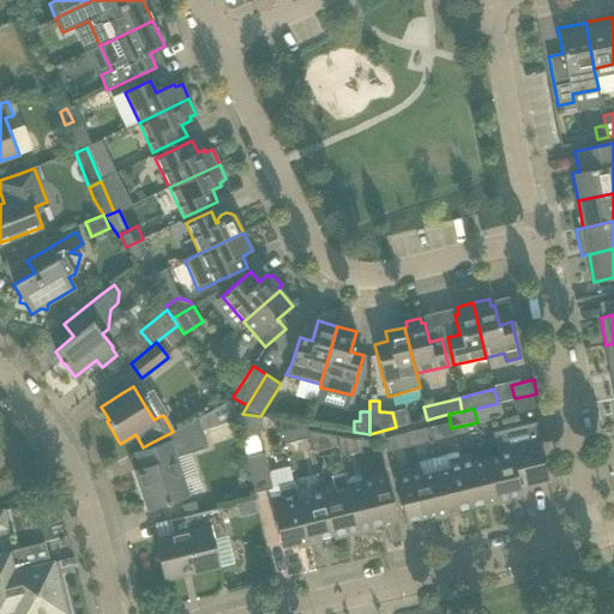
[(175,458),(194,452),(208,447),(197,417),(173,432),(151,443),(152,446),(136,452),(140,468),(134,470),(148,511),(188,497),(175,458)]
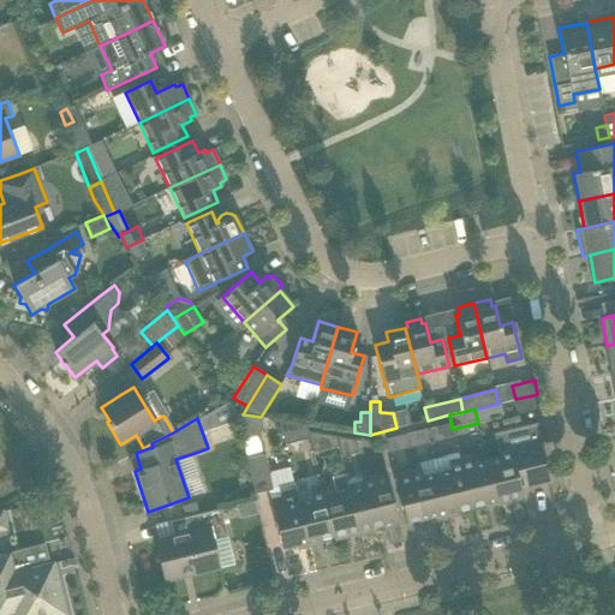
[(306,425),(279,421),(282,436),(298,433),(299,436),(309,435),(308,433),(306,425)]
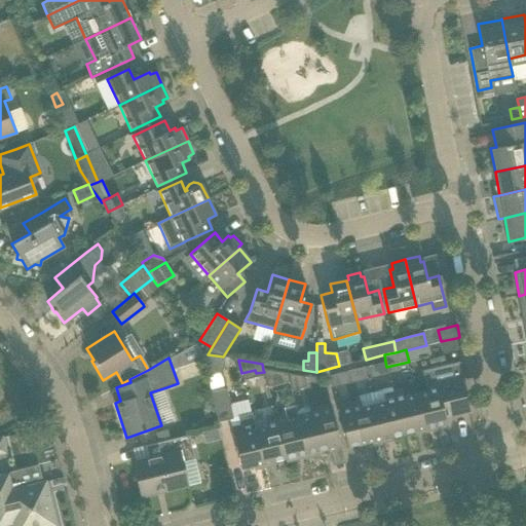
[(388,373),(386,367),(385,362),(372,365),(373,369),(380,374),(388,373)]
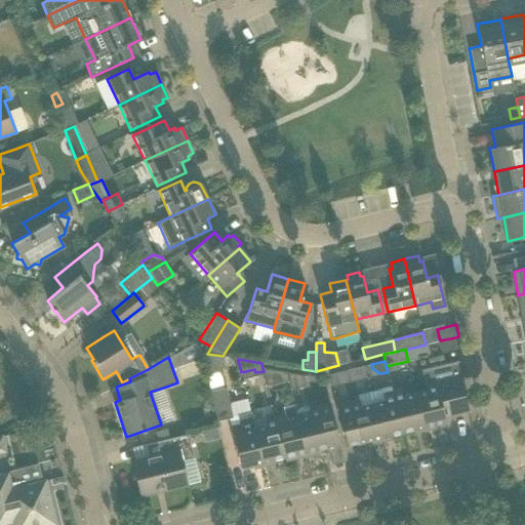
[(463,379),(459,361),(445,364),(448,378),(426,384),(428,391),(415,394),(425,432),(435,429),(434,425),(446,421),(444,417),(470,411),(462,379),(463,379)]
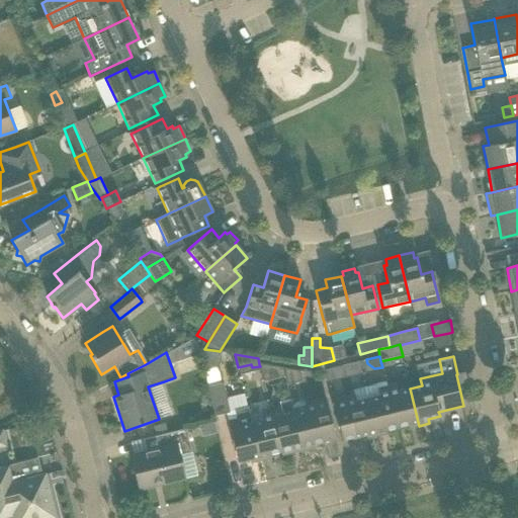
[(273,365),(259,364),(260,366),(263,377),(274,374),(273,365)]
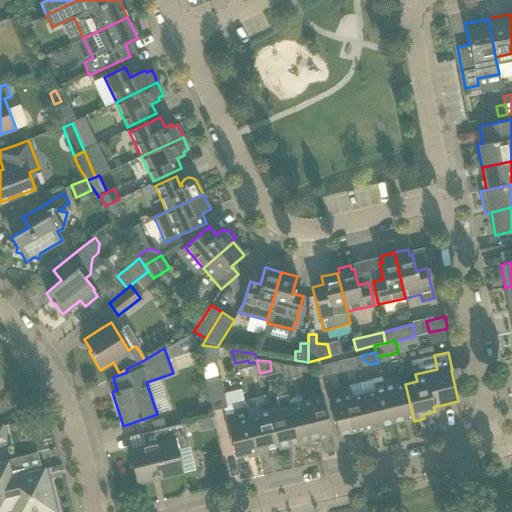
[(211,411),(226,408),(220,378),(205,381),(211,411)]
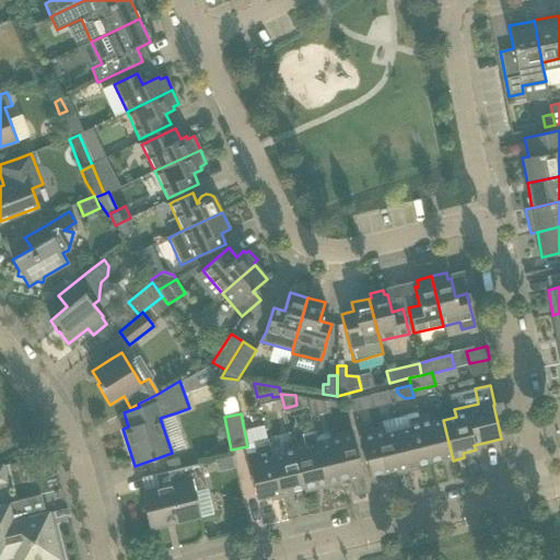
[(429,462),(418,418),(408,420),(407,415),(394,418),(407,471),(418,468),(417,465),(429,462)]
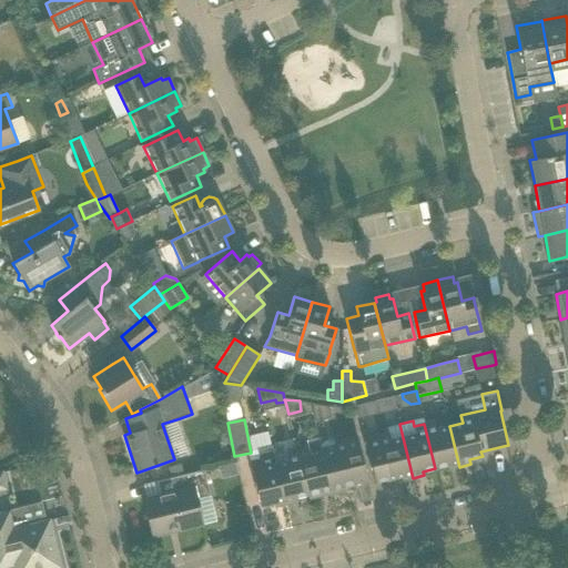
[(459,467),(449,426),(436,429),(435,422),(424,424),(435,468),(447,465),(448,469),(459,467)]
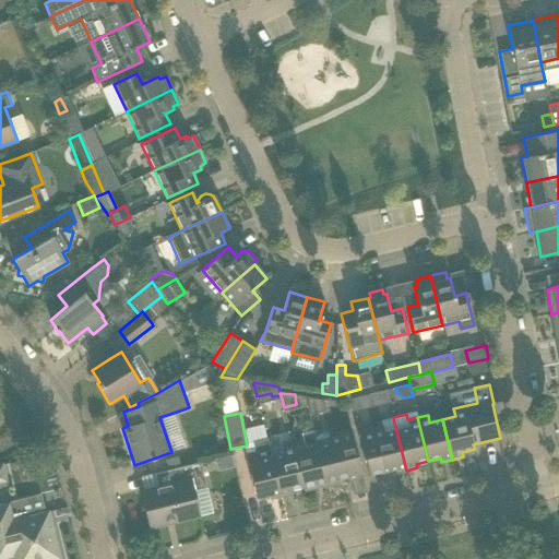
[(406,471),(393,417),(381,420),(382,426),(371,428),(371,430),(359,432),(369,475),(395,468),(395,473),(406,471)]
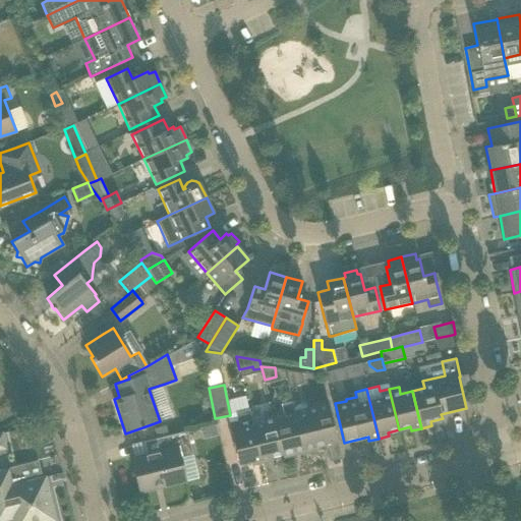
[(337,442),(333,421),(327,400),(305,405),(305,403),(293,405),(295,415),(304,453),(326,447),(326,445),(337,442)]
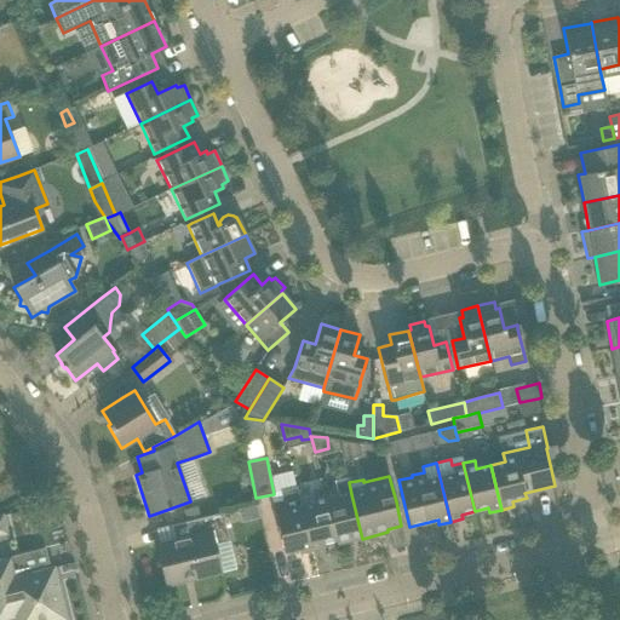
[(351,494),(349,482),(348,478),(332,482),(334,489),(323,492),(336,540),(337,545),(362,539),(351,494)]
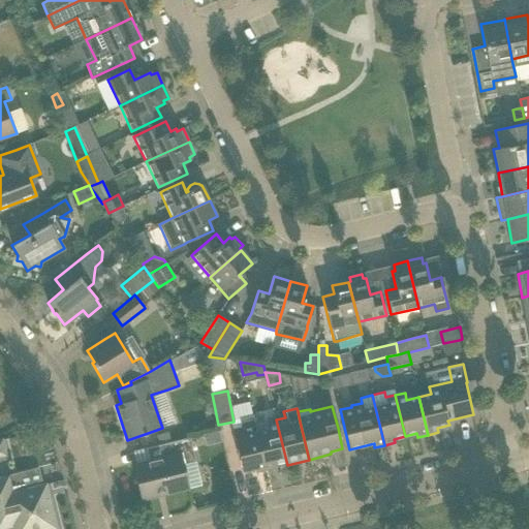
[(266,470),(256,432),(252,415),(239,419),(241,428),(232,430),(238,452),(242,471),(254,468),(255,472),(266,470)]
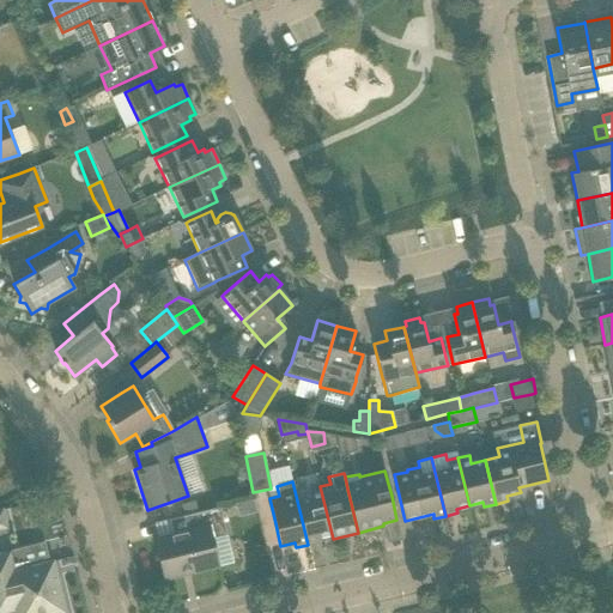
[(332,534),(320,486),(309,489),(311,497),(297,501),(308,545),(320,541),(319,536),(332,534)]
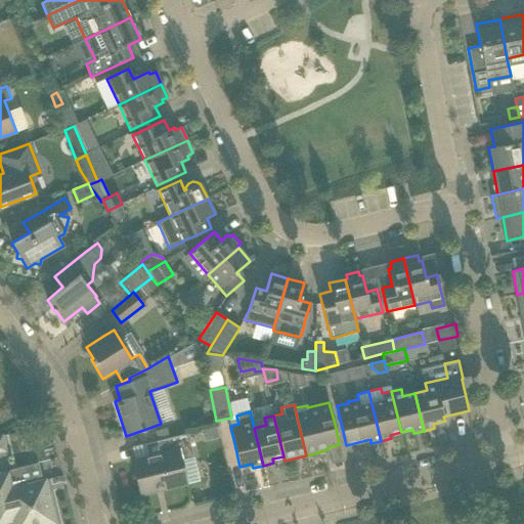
[(217,426),(202,430),(205,441),(220,437),(217,426)]
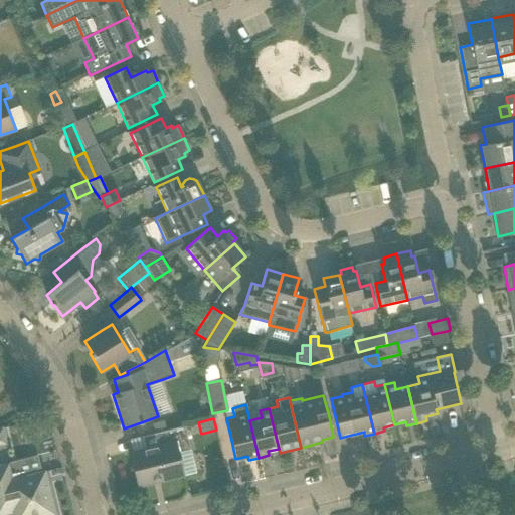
[(132,451),(129,452),(138,487),(184,476),(179,452),(190,450),(185,425),(157,433),(142,437),(145,448),(133,451),(132,451)]
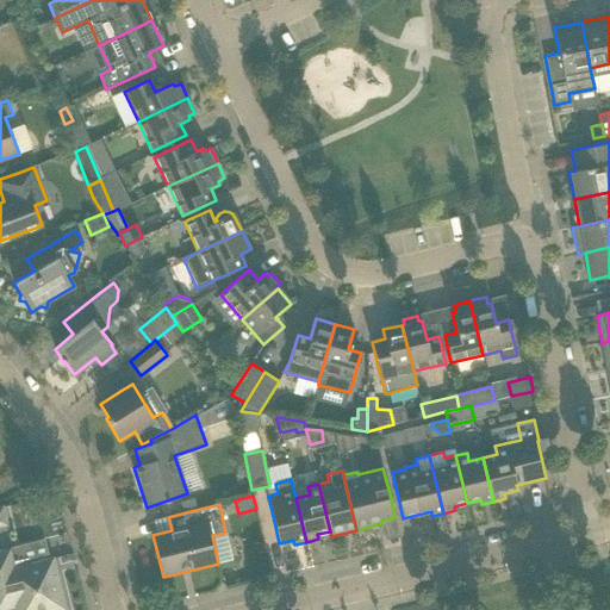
[(16,609),(61,609),(64,609),(53,559),(25,565),(26,572),(8,577),(2,551),(0,552),(0,609),(16,607),(16,609)]
